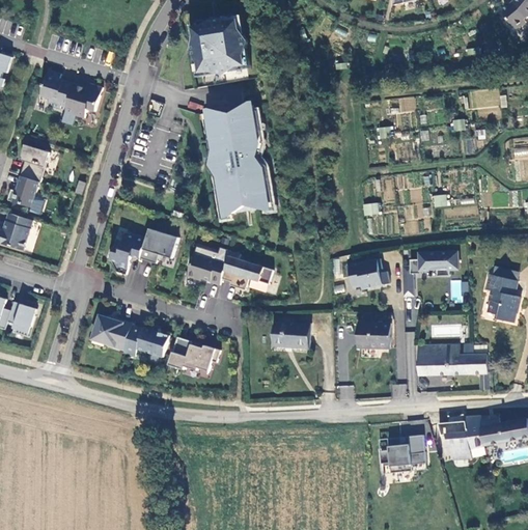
[(511,0),(510,2),(502,8),(501,12),(515,29),(524,21),(522,19),(526,16),(527,17),(527,0),(511,0)]
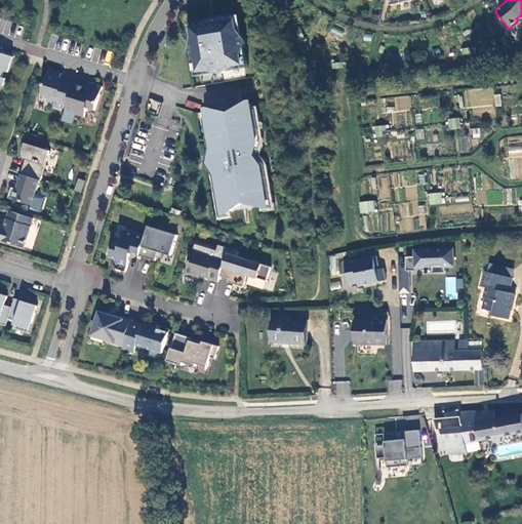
[(235,29),(234,19),(225,22),(211,17),(199,26),(190,27),(192,36),(190,42),(193,42),(194,48),(188,49),(196,62),(197,71),(206,69),(221,73),(232,65),(241,64),(240,54),(243,40),(235,29)]
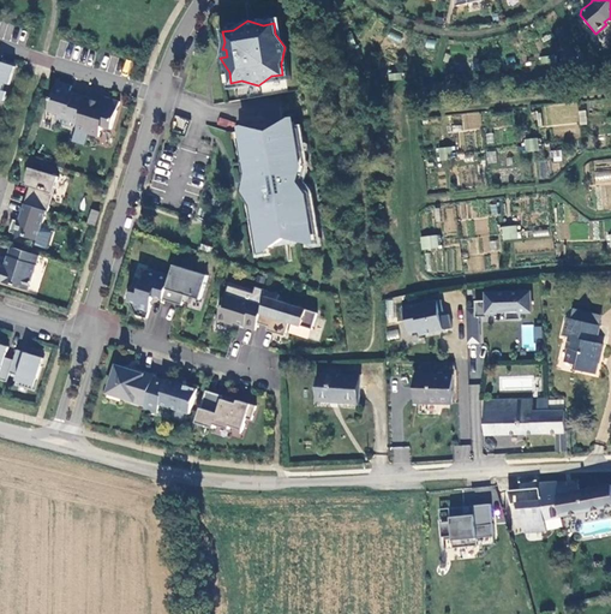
[(0,101),(1,101),(4,91),(0,90),(3,83),(6,84),(12,65),(0,63),(0,101)]
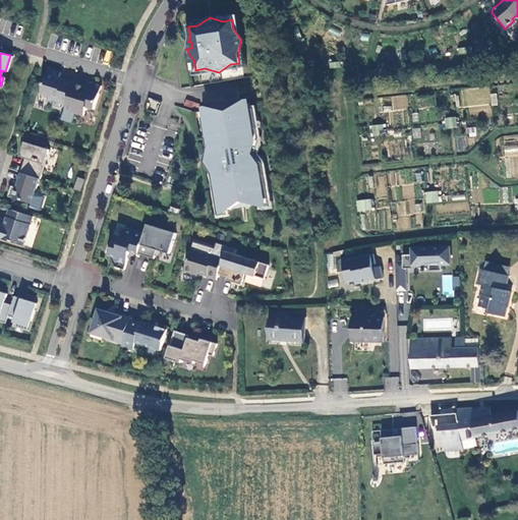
[(58,103),(64,105),(71,81),(57,77),(58,71),(46,67),(39,93),(48,96),(46,102),(57,106),(58,103)]
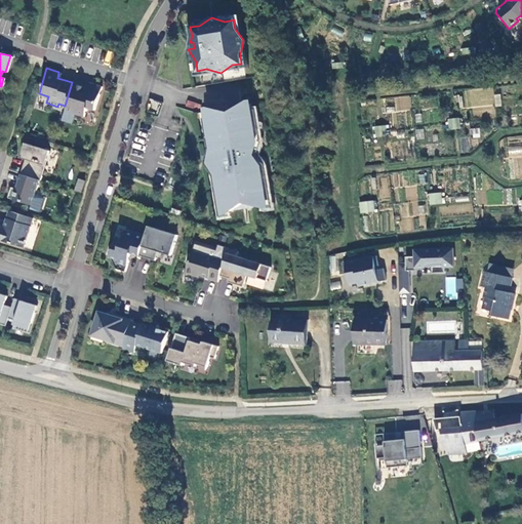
[(65,106),(64,108),(64,110),(82,116),(85,107),(92,110),(101,86),(88,82),(88,83),(90,83),(89,86),(87,87),(72,82),(65,106)]
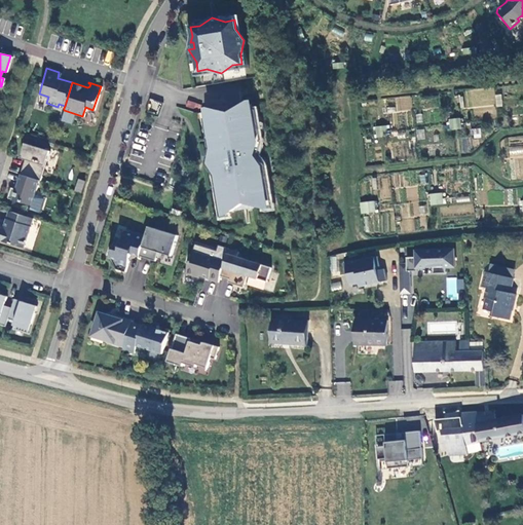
[(461,87),(460,106),(491,107),(491,88),(461,87)]
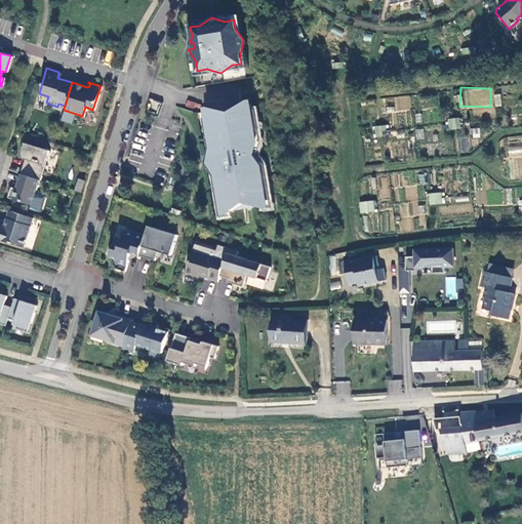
[(391,96),(393,111),(408,108),(406,93),(391,96)]
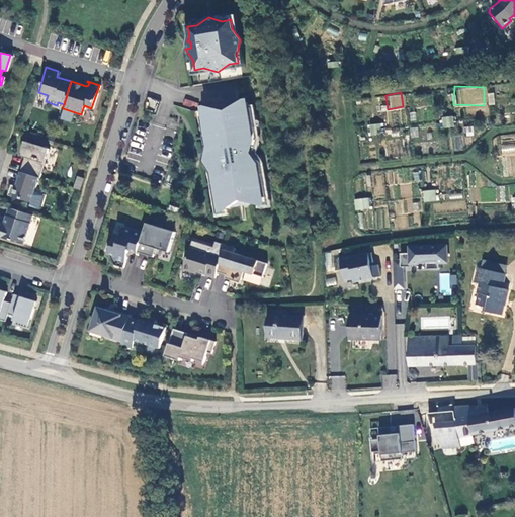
[(251,140),(245,101),(236,103),(230,107),(218,109),(210,107),(201,109),(209,159),(203,160),(211,172),(218,208),(261,201),(255,163),(248,153),(251,140)]
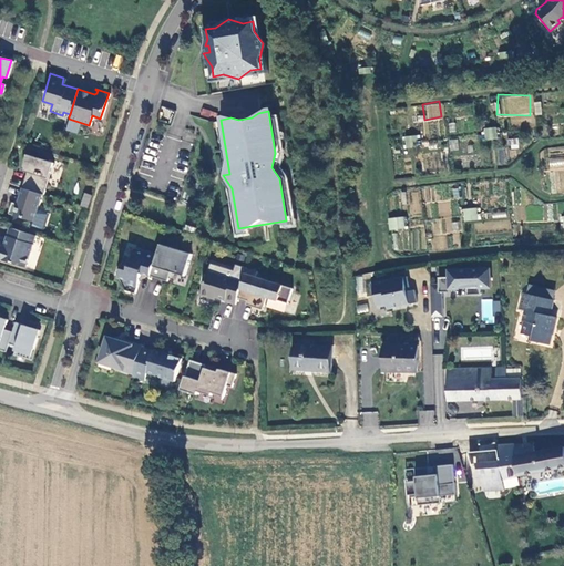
[(493,129),(481,130),(483,140),(494,139),(493,129)]
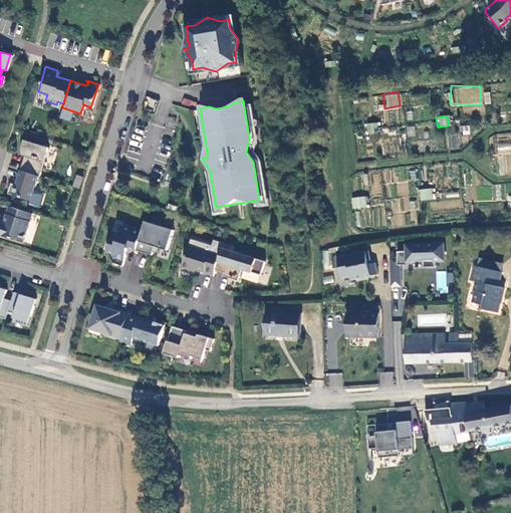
[(460,134),(467,133),(466,123),(459,124),(460,134)]
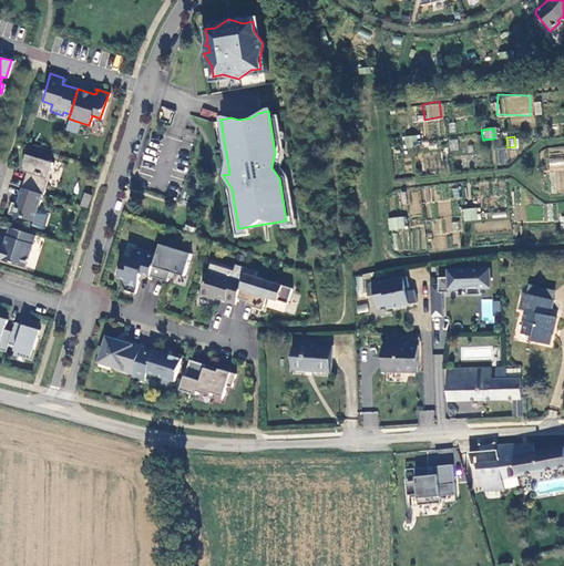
[(417,148),(414,137),(403,139),(404,150),(417,148)]
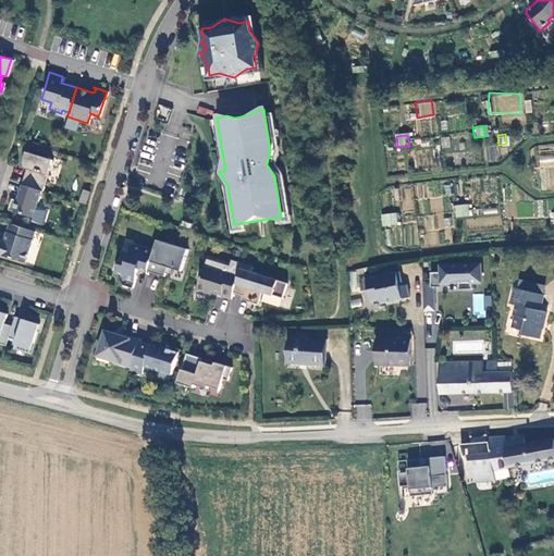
[(438,147),(446,146),(446,135),(438,136),(438,147)]
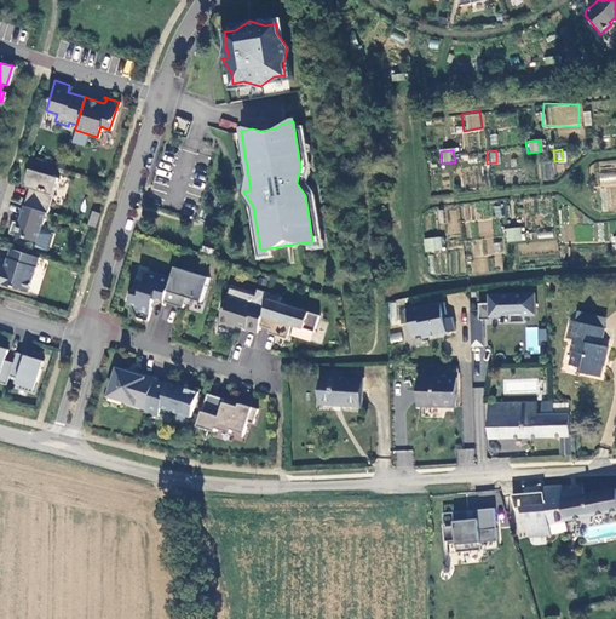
[(615,161),(599,161),(599,172),(593,172),(593,183),(615,182),(615,161)]
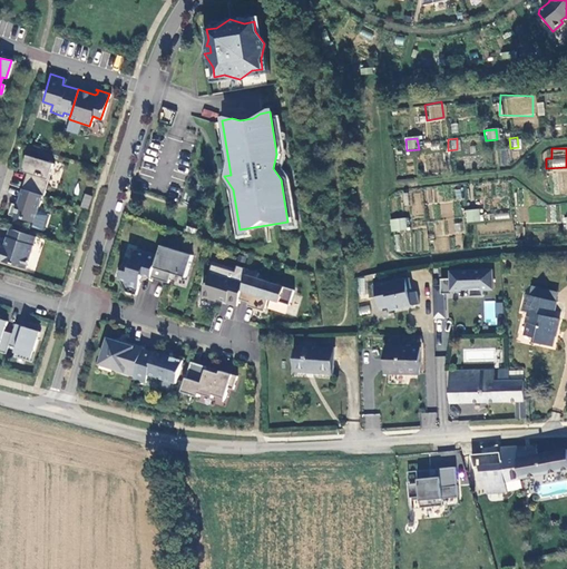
[(42,195),(52,163),(26,155),(20,170),(26,173),(20,188),(40,195),(42,195)]
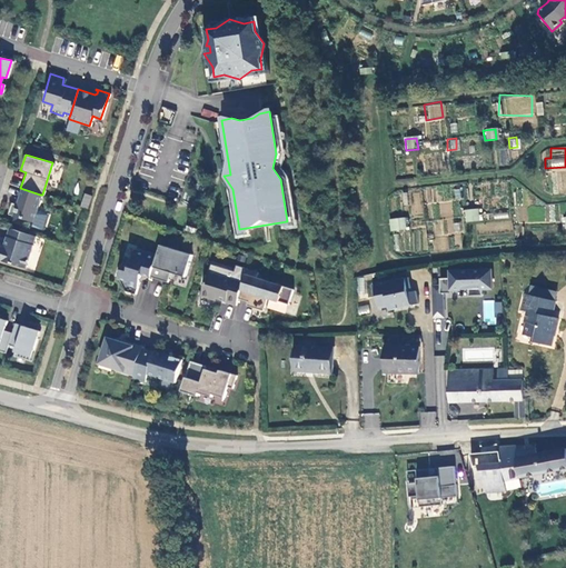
[(460,187),(450,188),(452,199),(462,197),(460,187)]
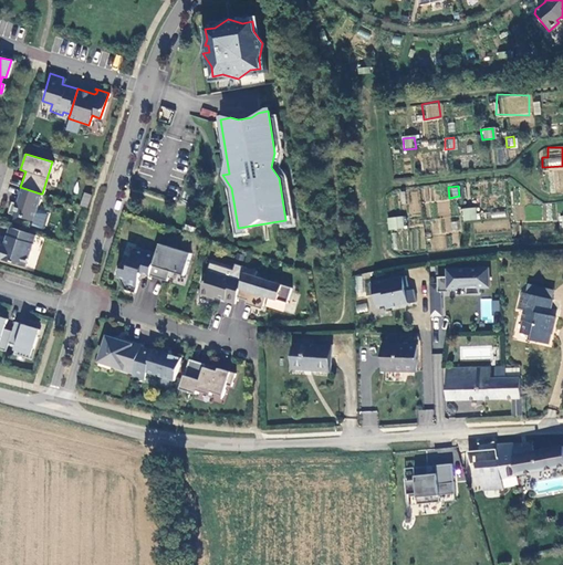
[(40,194),(20,187),(16,202),(10,201),(7,212),(32,220),(40,194)]
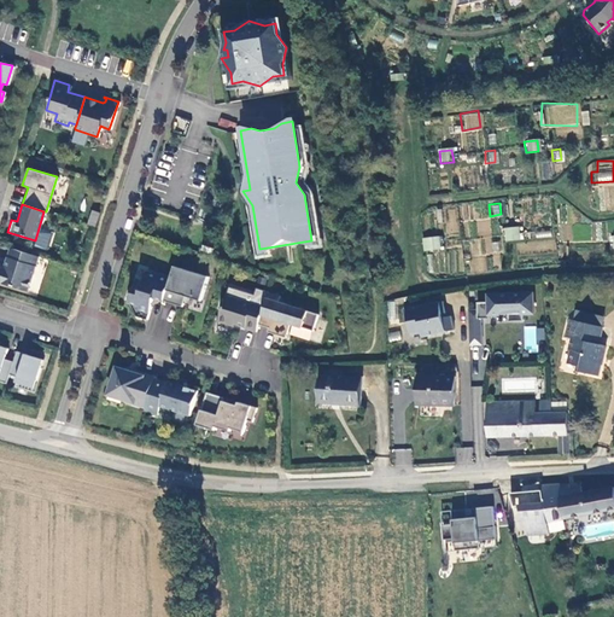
[(94,227),(99,211),(91,209),(86,223),(94,227)]
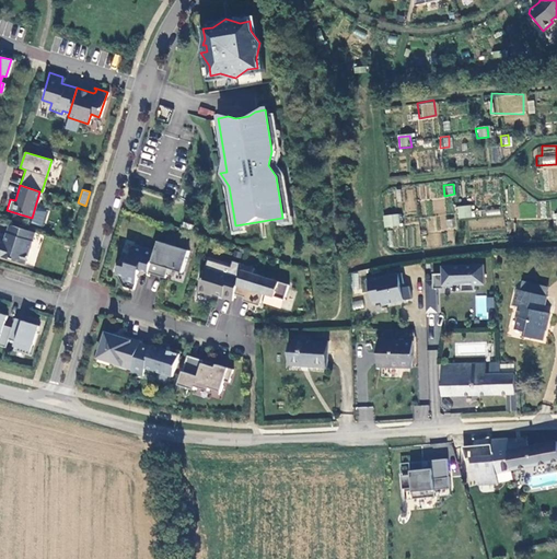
[(431,212),(442,211),(441,198),(430,199),(431,212)]
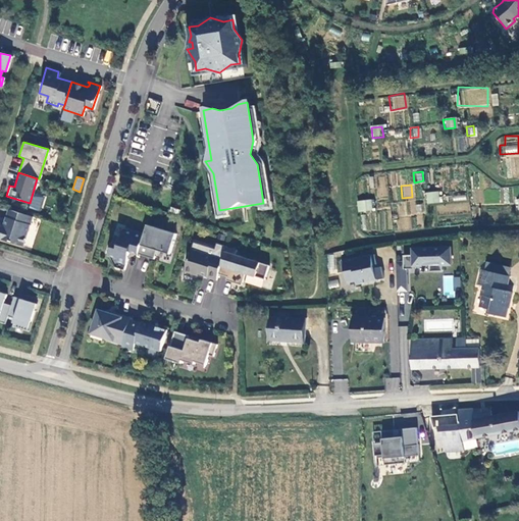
[(436,192),(426,194),(427,203),(437,203),(436,192)]
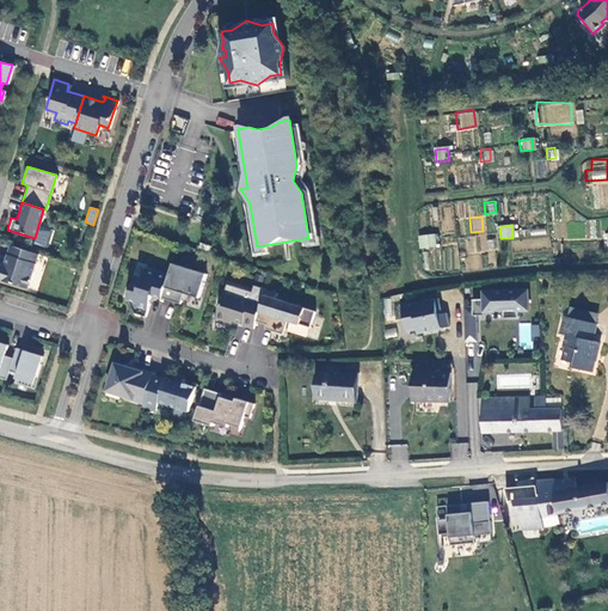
[(434,236),(418,239),(419,250),(435,248),(434,236)]
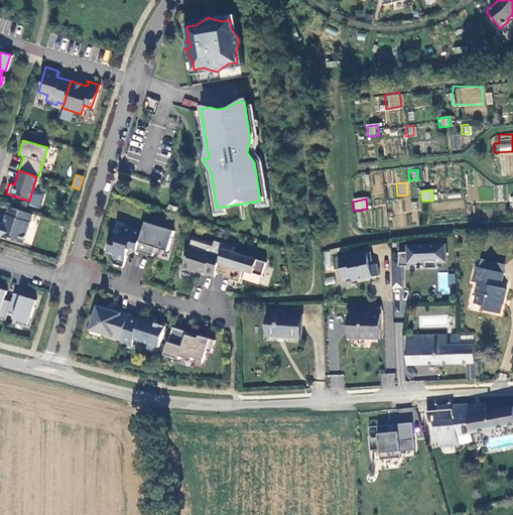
[(415,200),(407,201),(408,210),(416,209),(415,200)]
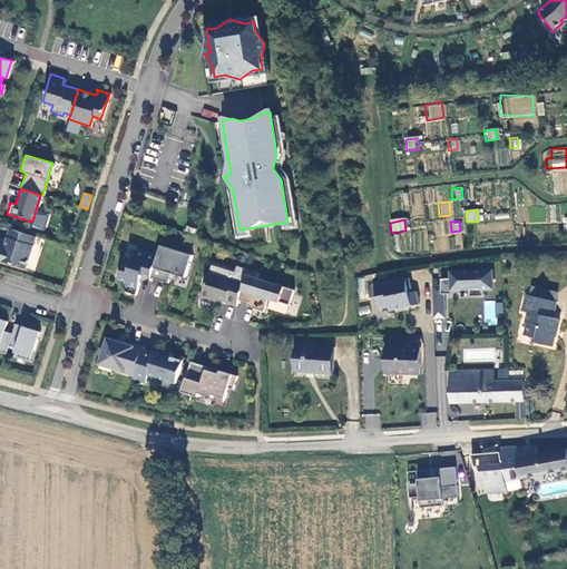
[(0,260),(25,268),(35,236),(8,228),(3,244),(2,247),(0,247),(0,260)]
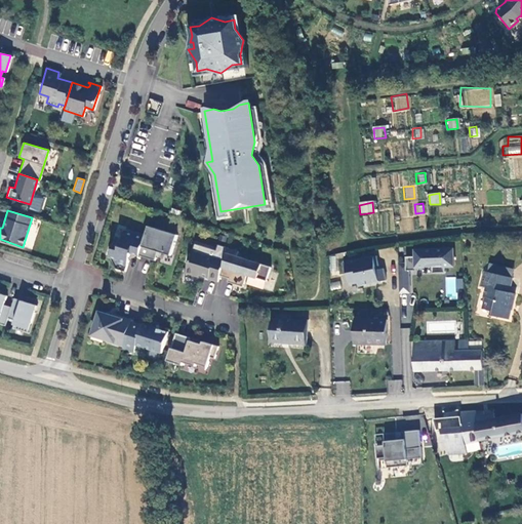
[(143,237),(137,254),(153,259),(156,251),(169,255),(175,235),(147,226),(143,237)]
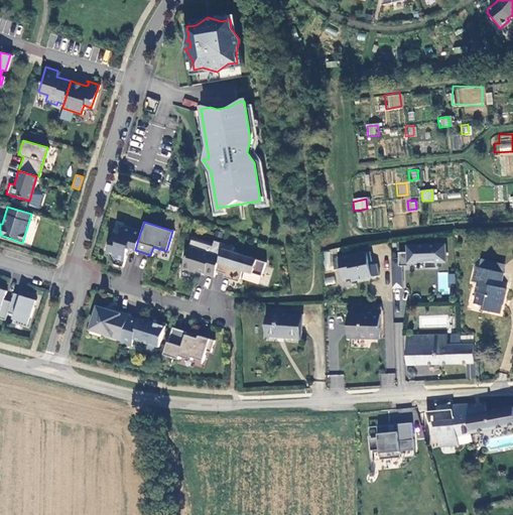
[(113,241),(109,240),(106,252),(115,255),(112,263),(121,266),(125,256),(127,248),(135,250),(140,233),(121,226),(118,235),(116,234),(113,241)]
